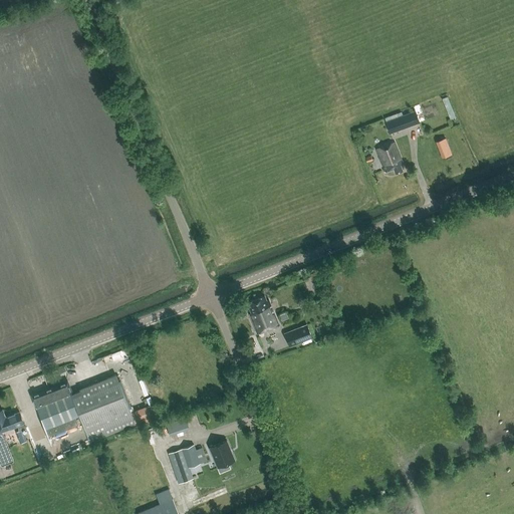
[(446,105),(450,117),(455,115),(451,104),(446,105)]
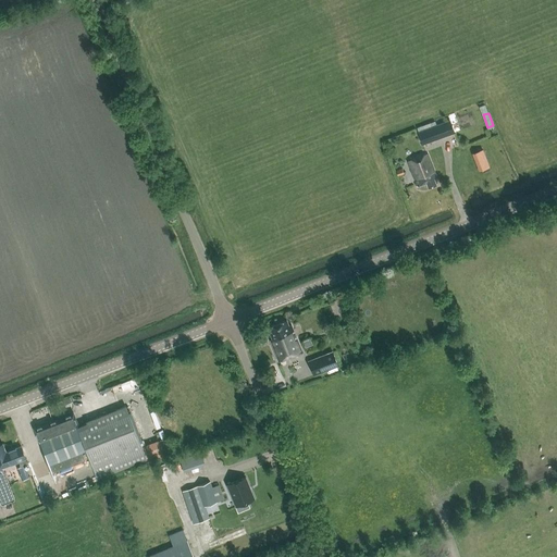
[(449,121),(418,132),(422,144),(454,133),(449,121)]
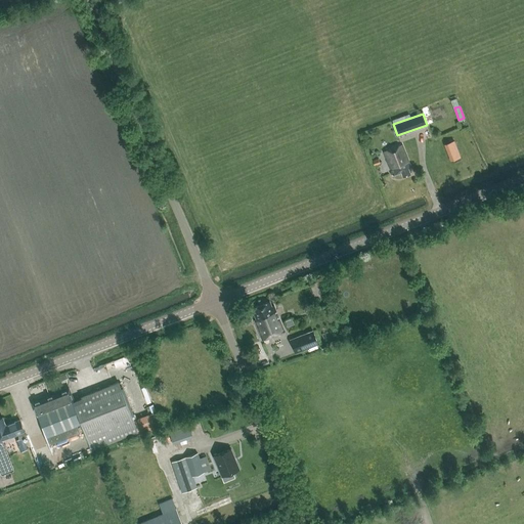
[(402,146),(386,154),(394,176),(401,173),(403,178),(410,175),(408,170),(411,169),(402,146)]
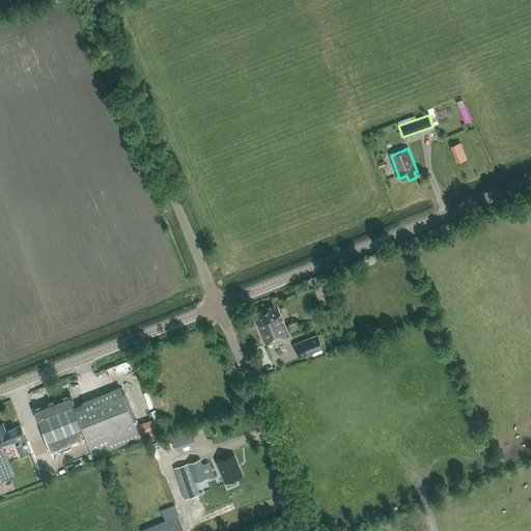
[(264,345),(286,337),(277,312),(274,313),(272,307),(255,313),(259,326),(257,326),(264,345)]
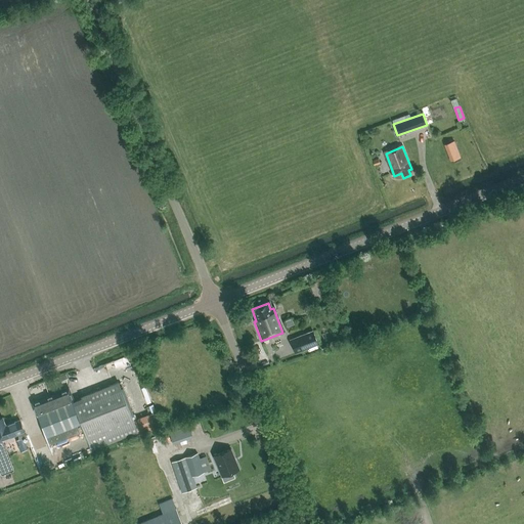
[(295,353),(318,344),(313,331),(299,336),(301,342),(292,345),(295,353)]
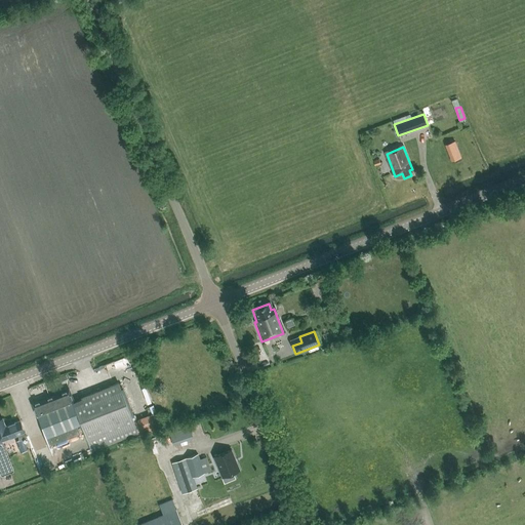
[(80,434),(77,426),(82,423),(92,450),(138,433),(119,382),(81,398),(82,399),(74,403),(38,416),(44,432),(32,436),(36,447),(48,442),(49,446),(80,434)]
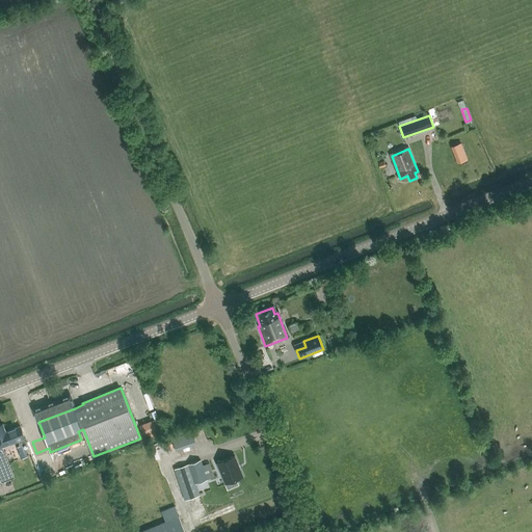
[(67,398),(65,396),(44,404),(34,407),(35,409),(34,410),(38,422),(75,408),(70,396),(67,398)]
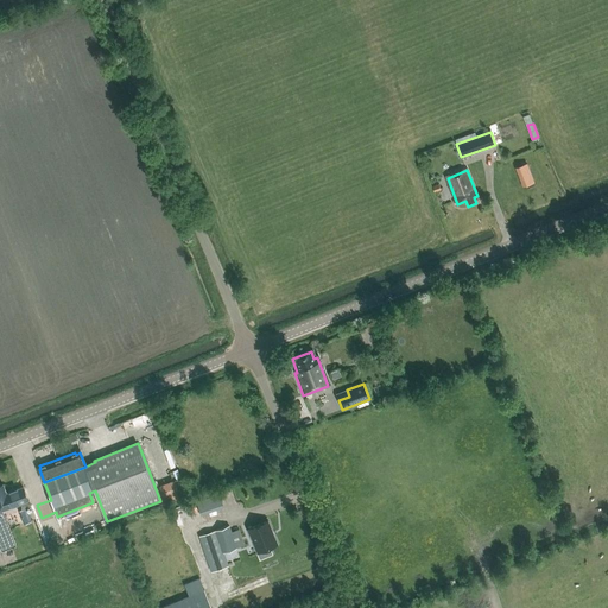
[(177,479),(154,487),(160,501),(162,505),(184,495),(177,479)]
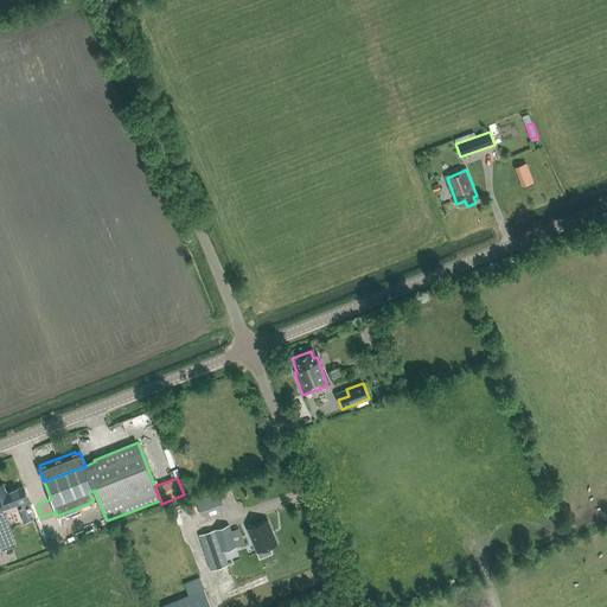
[(17,545),(2,510),(20,503),(21,505),(29,503),(27,500),(29,499),(24,486),(7,492),(4,484),(0,485),(0,545),(2,550),(17,545)]
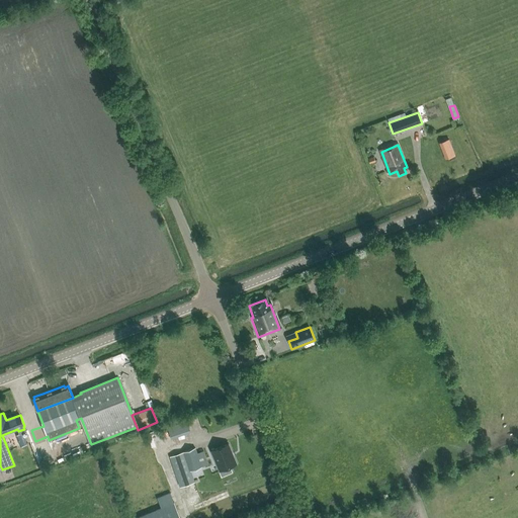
[(166,426),(170,437),(189,431),(185,419),(166,426)]
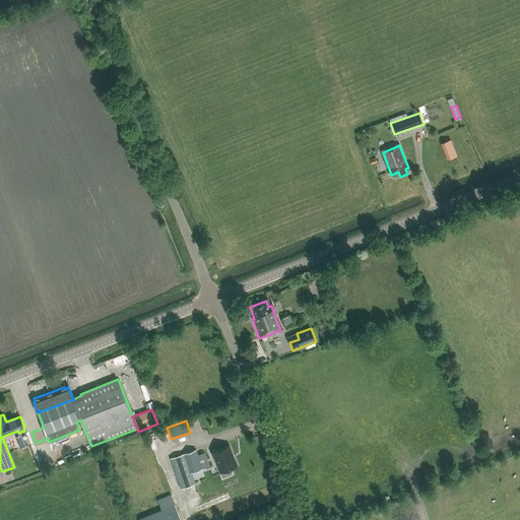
[(27,446),(22,434),(15,437),(20,448),(27,446)]
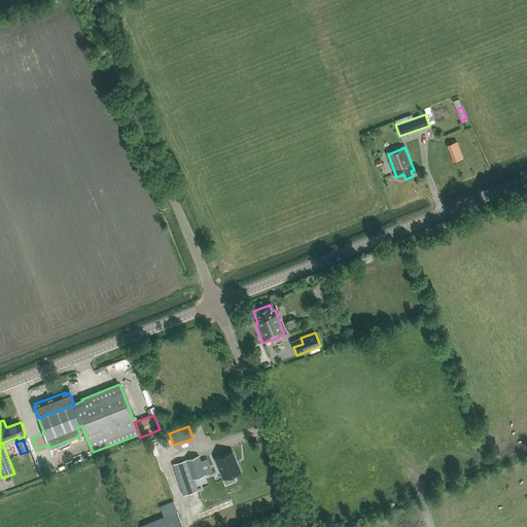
[(220,472),(225,471),(227,477),(240,471),(233,452),(219,457),(221,461),(217,463),(220,472)]
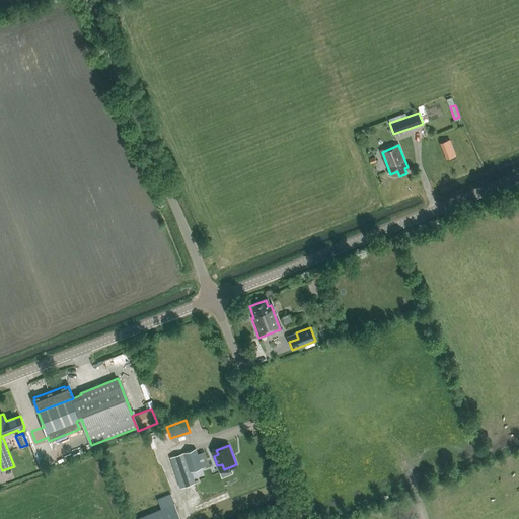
[(180,488),(195,483),(191,471),(209,465),(204,452),(198,454),(196,448),(169,457),(180,488)]
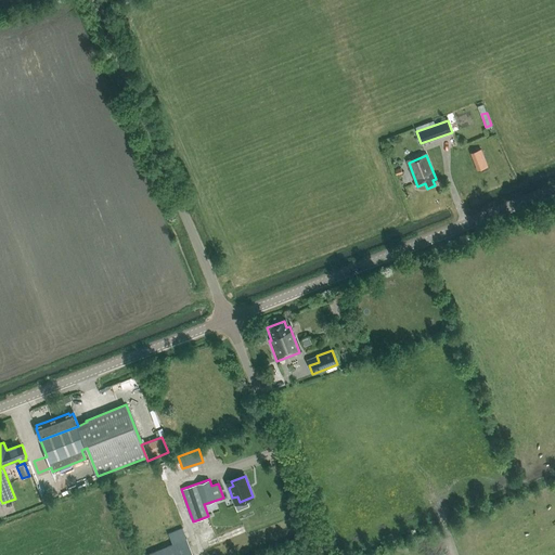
[(145,554),(193,554),(186,538),(145,554)]
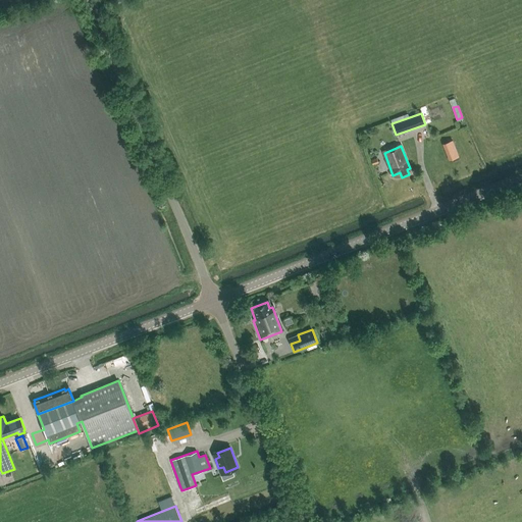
All buildings are outlined.
